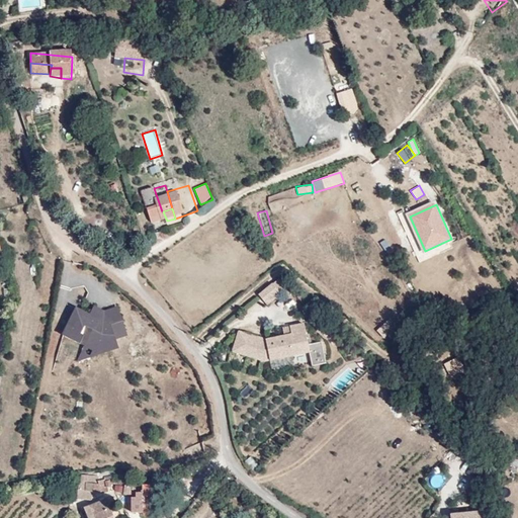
[(408,239),(414,236),(405,214),(399,217),(408,239)]
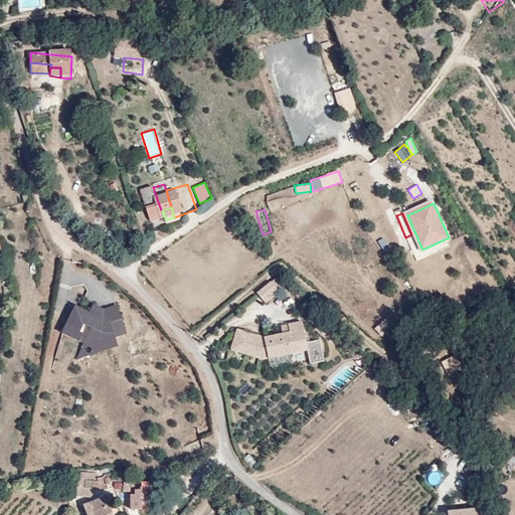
[(271,282),(259,293),(268,303),(280,292),(271,282)]
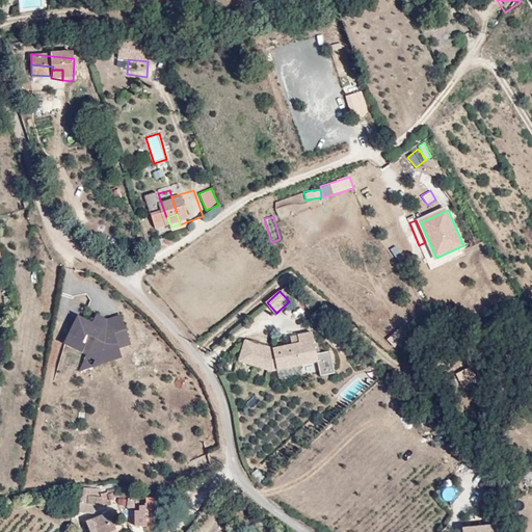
[(130,345),(120,317),(107,321),(97,316),(92,324),(106,331),(112,329),(118,348),(130,345)]
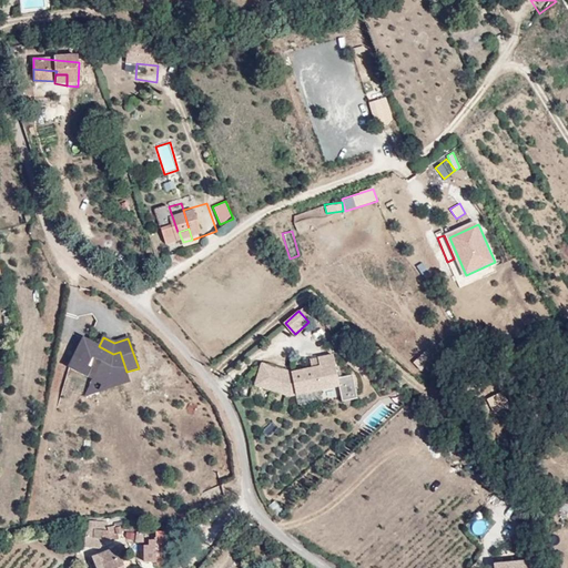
[(80,358),(89,342),(84,340),(77,356),(80,358)]
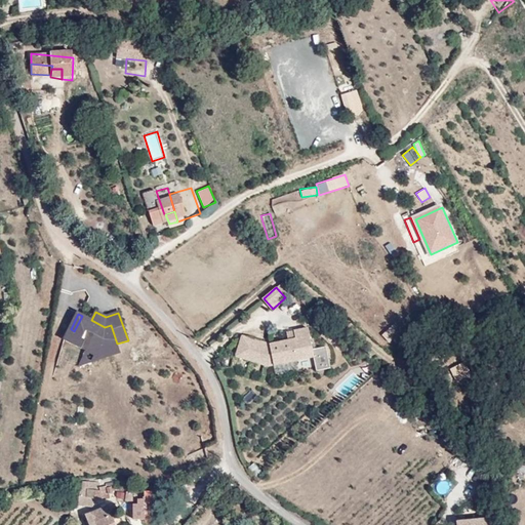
[(117,344),(111,325),(105,327),(91,320),(82,316),(74,331),(71,329),(65,341),(82,350),(86,341),(83,340),(87,332),(94,336),(87,353),(89,354),(117,344)]
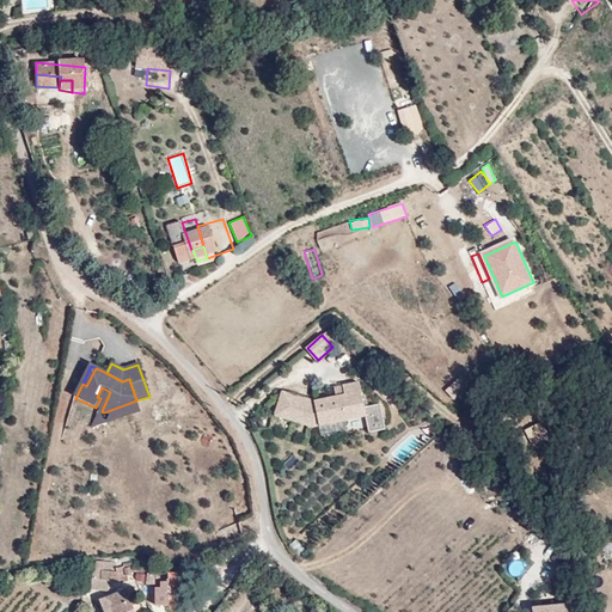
[(456,402),(467,386),(457,378),(445,392),(456,402)]
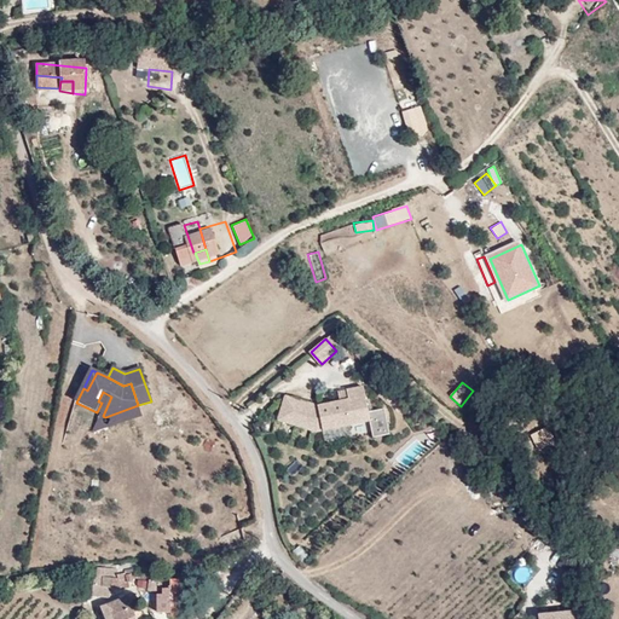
[(347,406),(323,410),(290,401),(284,424),(322,437),(375,427),(376,435),(393,433),(391,416),(374,418),(370,394),(353,398),(354,400),(354,405),(347,406)]
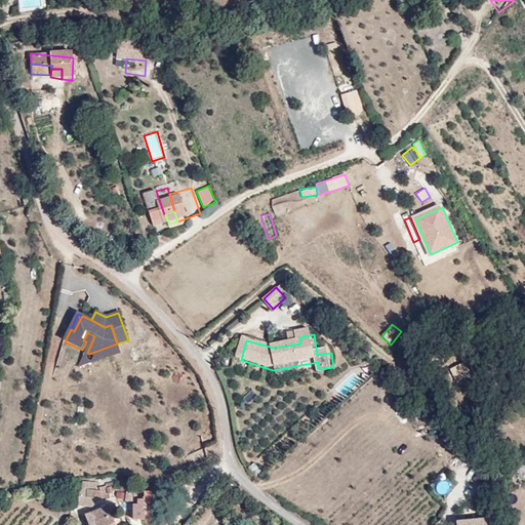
[(80,367),(120,353),(117,344),(89,354),(87,353),(80,367)]
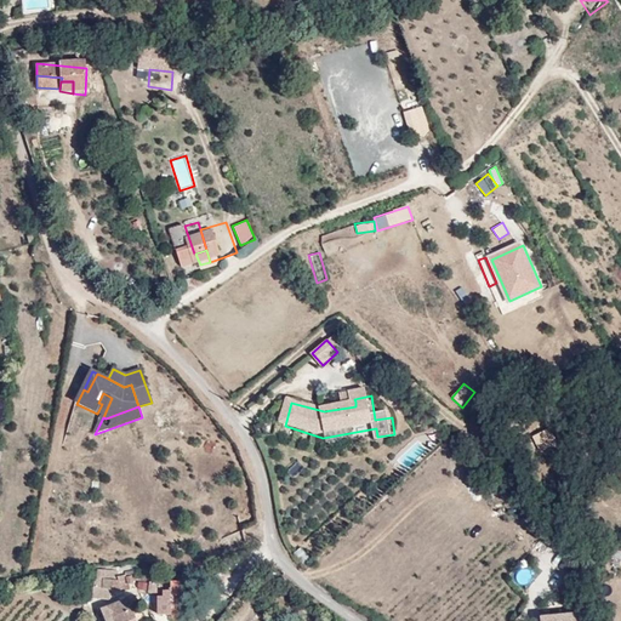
[(530,436),(540,454),(557,445),(548,427),(530,436)]
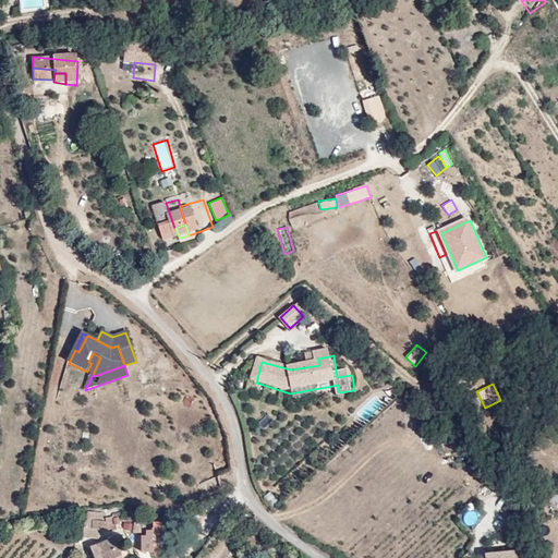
[(341,401),(355,398),(354,390),(339,392),(341,401)]
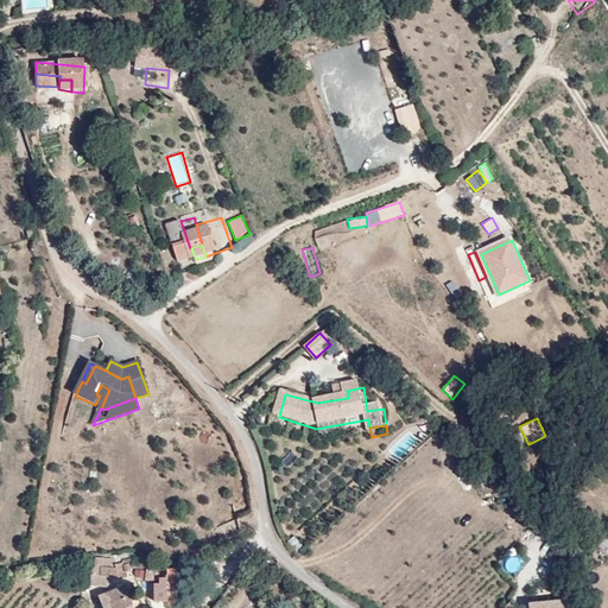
[(517,443),(524,456),(531,453),(524,439),(517,443)]
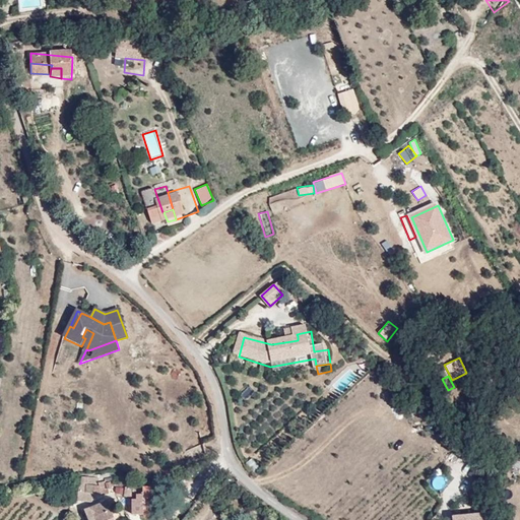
[(245,464),(253,471),(258,466),(251,459),(245,464)]
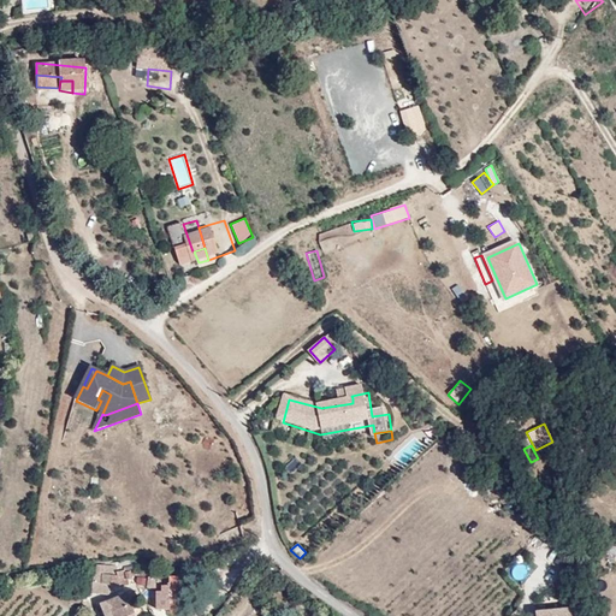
[(96,568),(96,584),(110,585),(111,581),(119,581),(122,576),(134,574),(134,569),(112,564),(111,569),(96,568)]
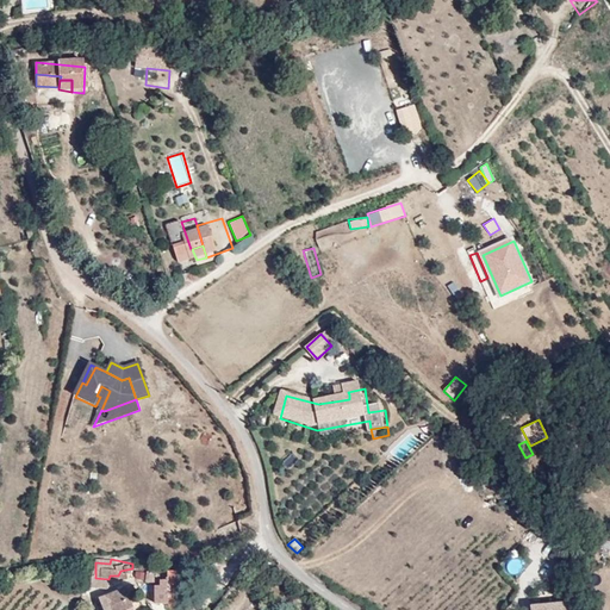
[(176,570),(179,595),(194,595),(190,567),(176,570)]
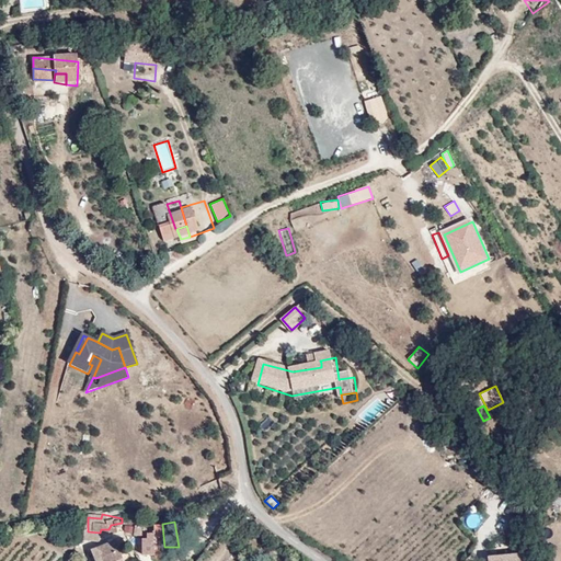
[(134,526),(132,535),(141,537),(142,528),(134,526)]
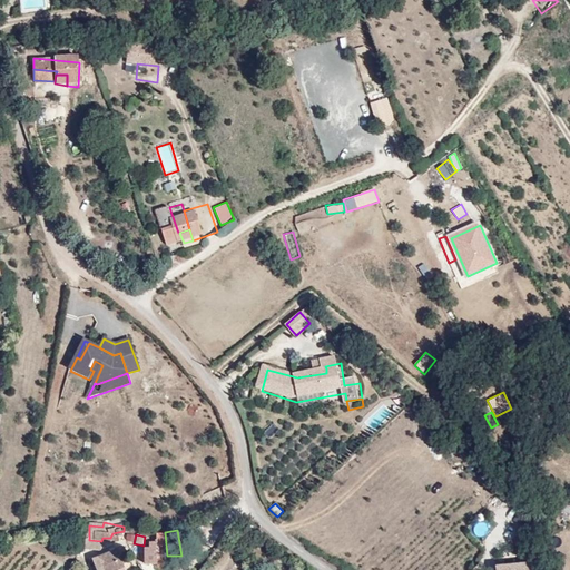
[(139,569),(127,542),(121,544),(133,569),(139,569)]
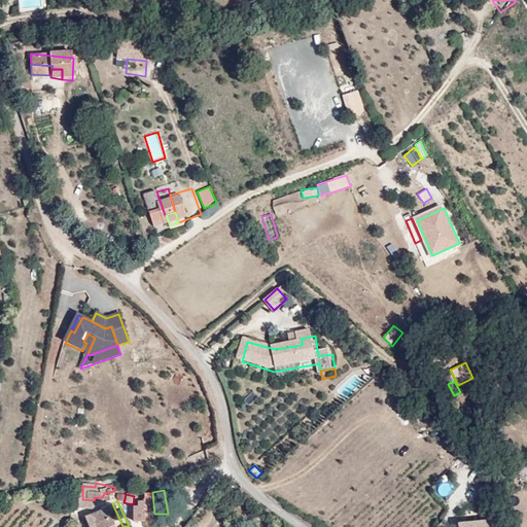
[(123,526),(112,503),(89,515),(94,526),(123,526)]
